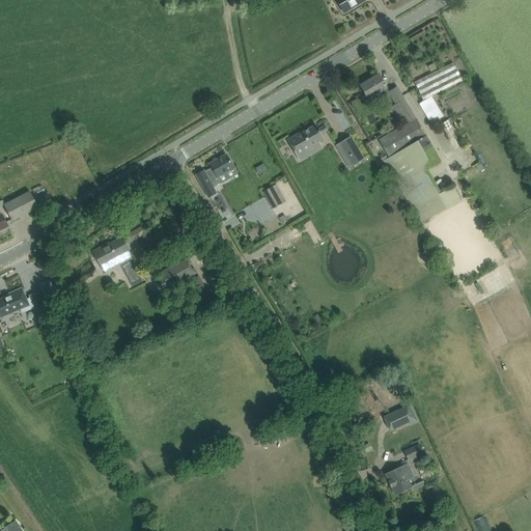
[(336,0),(338,3),(343,12),(364,0),(363,0),(336,0)]
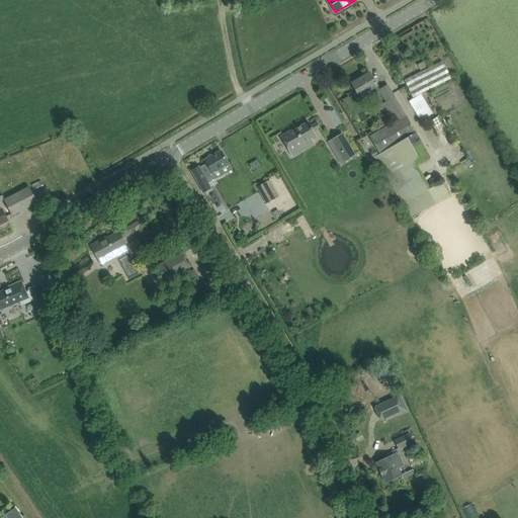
[(413,98),(450,79),(442,62),(404,80),(413,98)]
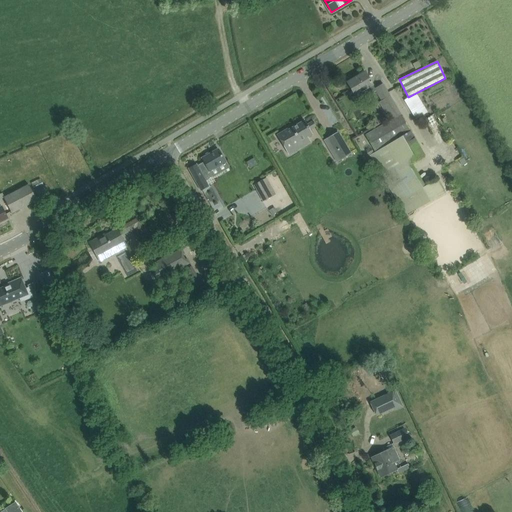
[(418,61),(412,64),(415,69),(421,66),(418,61)]
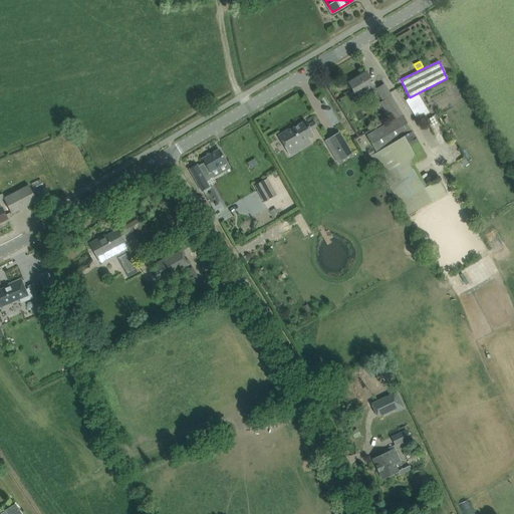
[(369,88),(373,86),(374,86),(366,72),(348,82),(359,101),(372,93),(369,88)]
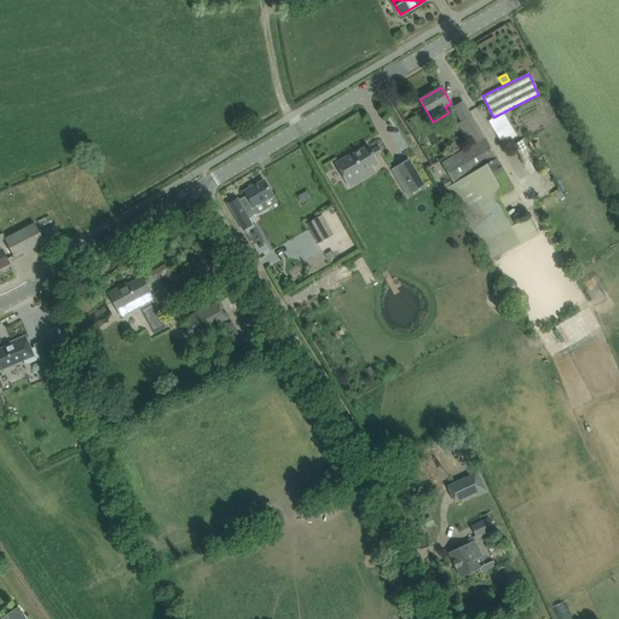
[(453,108),(452,109),(453,110),(461,122),(458,123),(468,140),(481,133),(463,102),(453,108)]
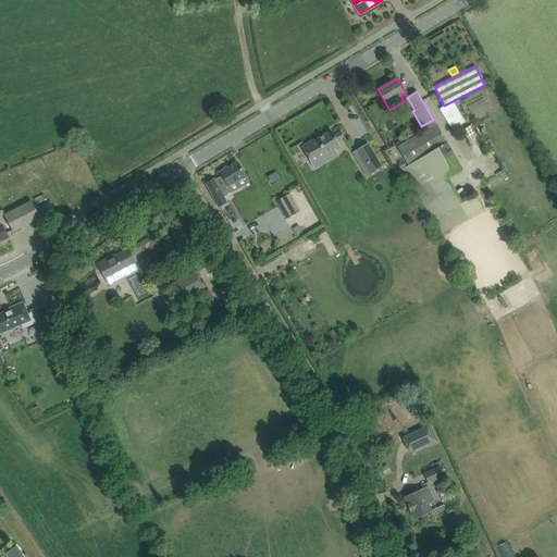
[(459,126),(472,119),(460,98),(447,106),(459,126)]
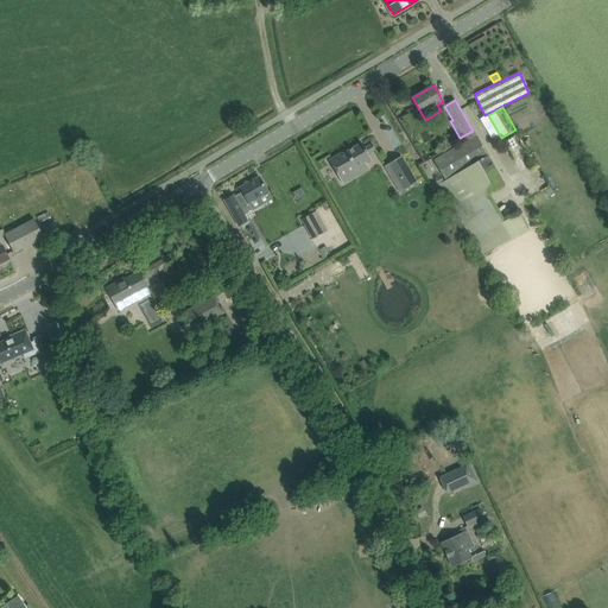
[(514,138),(523,150),(530,145),(523,133),(514,138)]
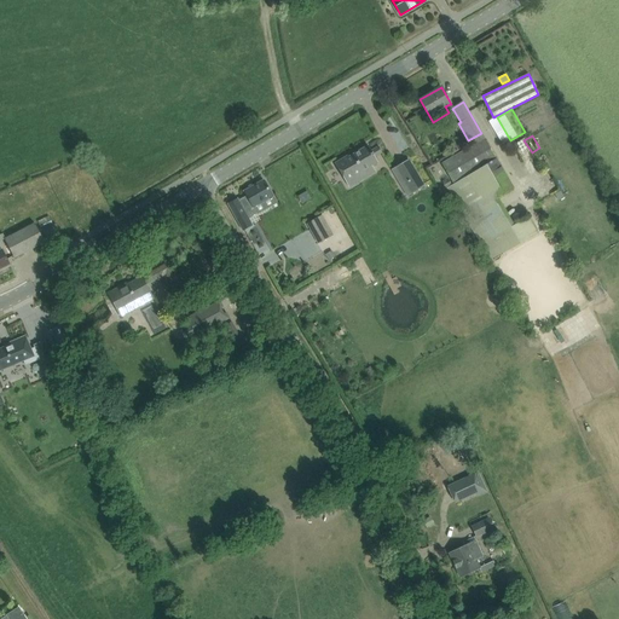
[(470,145),(441,163),(453,184),(446,189),(490,260),(502,253),(492,238),(514,225),(498,197),(514,187),(484,138),(470,145)]
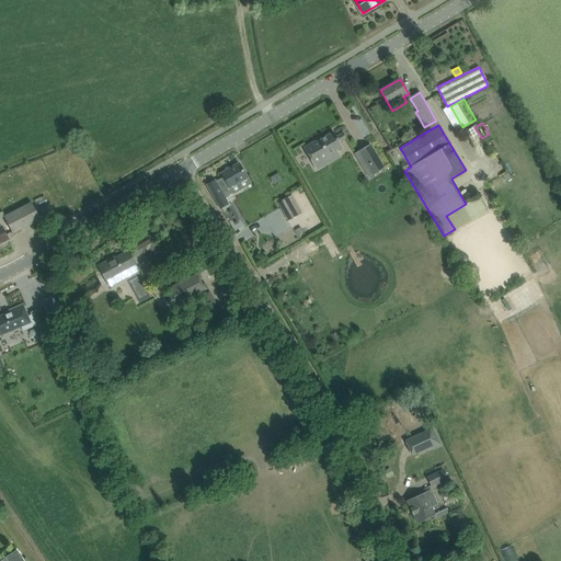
[(340,142),(346,138),(343,133),(336,137),(333,132),(316,142),(315,141),(304,148),(315,165),(322,161),(321,160),(342,147),(340,142)]
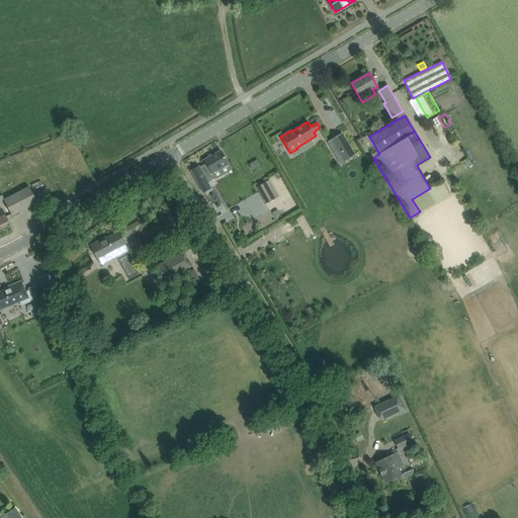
[(342,134),(328,143),(336,156),(341,164),(354,156),(349,147),(342,134)]
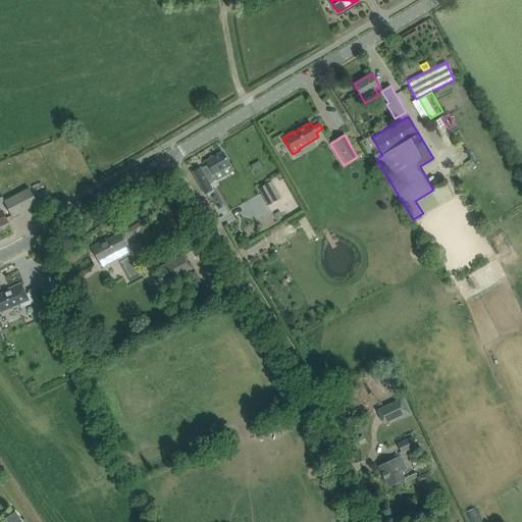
[(222,151),(205,161),(208,165),(201,168),(200,167),(192,172),(205,194),(212,190),(209,184),(217,179),(214,174),(229,165),(222,151)]
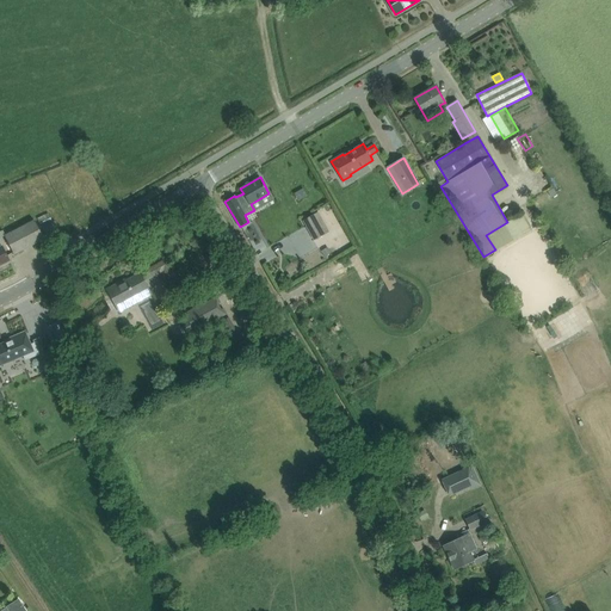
[(44,239),(37,227),(51,220),(48,214),(5,236),(14,254),(44,239)]
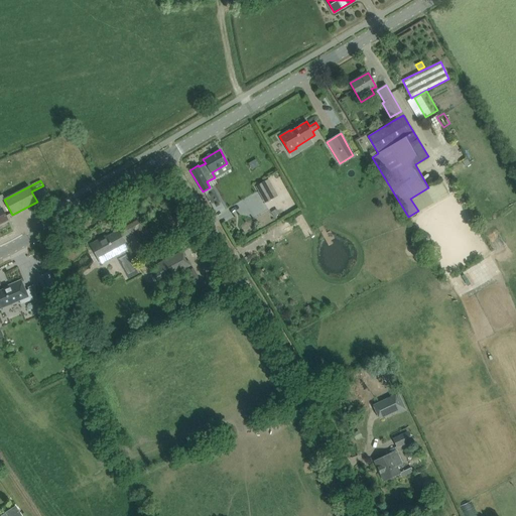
[(253,191),(259,208),(274,202),(268,185),(253,191)]
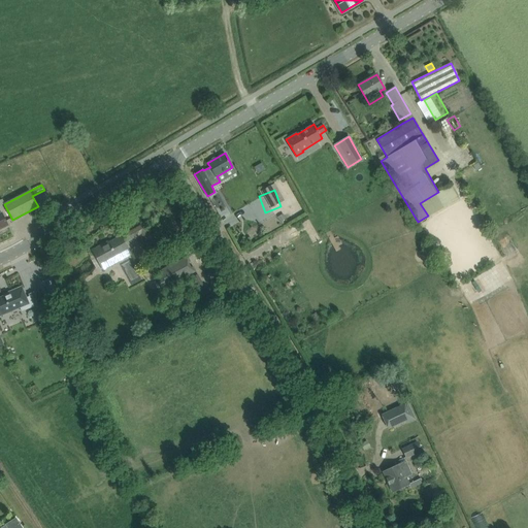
[(47,191),(36,196),(40,203),(52,198),(47,191)]
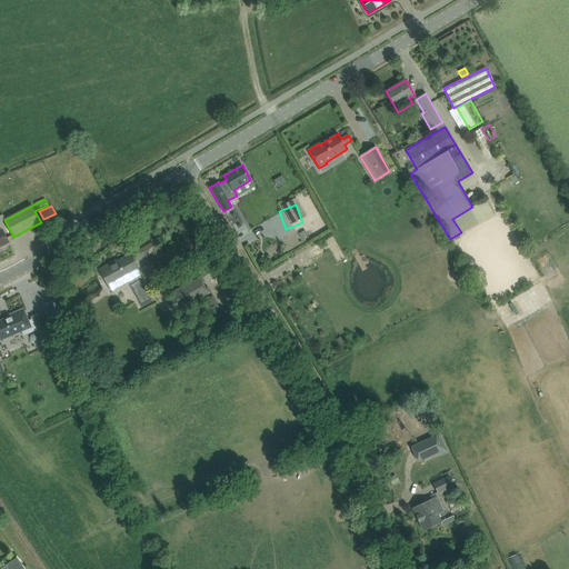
[(157,240),(145,247),(148,253),(160,247),(157,240)]
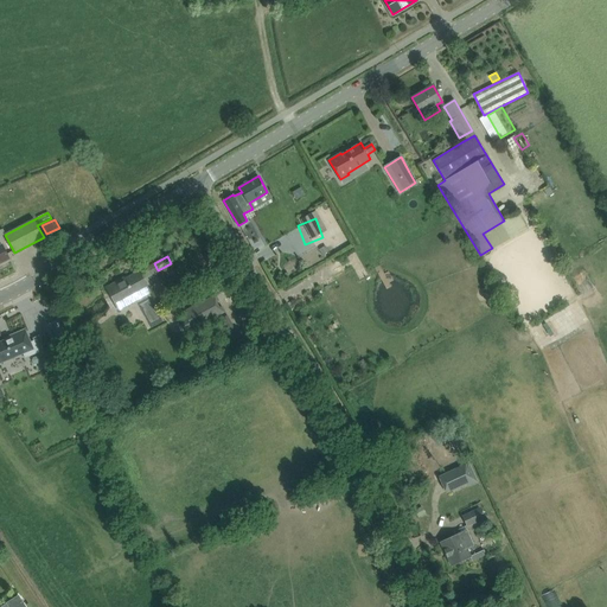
[(138,293),(147,288),(139,272),(120,281),(120,280),(106,288),(116,305),(138,293)]
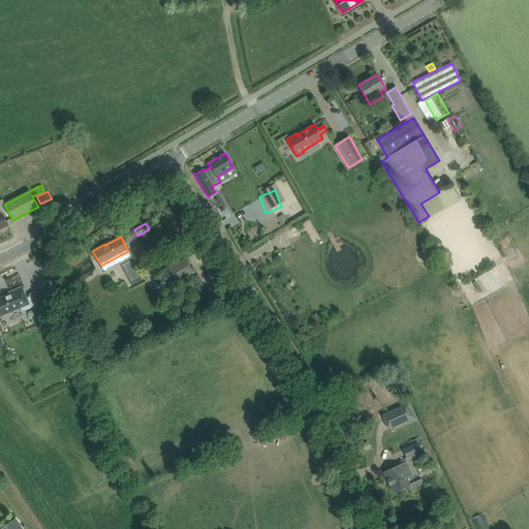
[(128,260),(136,279),(145,275),(137,256),(128,260)]
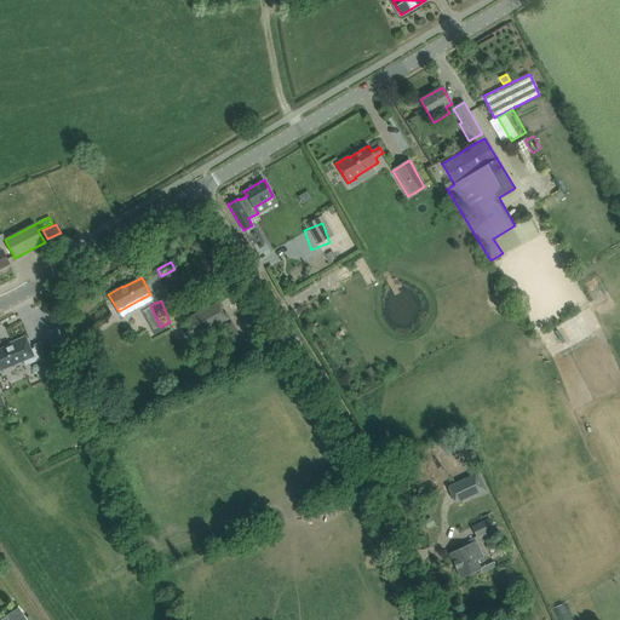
[(189,323),(182,326),(189,340),(196,337),(224,321),(229,319),(227,313),(224,314),(220,306),(223,306),(219,300),(185,317),(189,323)]
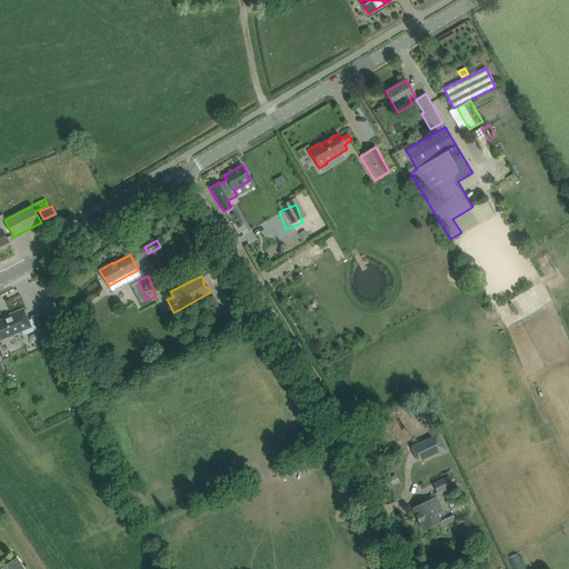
[(23,337),(37,330),(38,332),(47,328),(41,313),(31,318),(32,320),(29,321),(23,309),(11,315),(11,316),(0,320),(0,339),(0,340),(21,331),(23,337)]
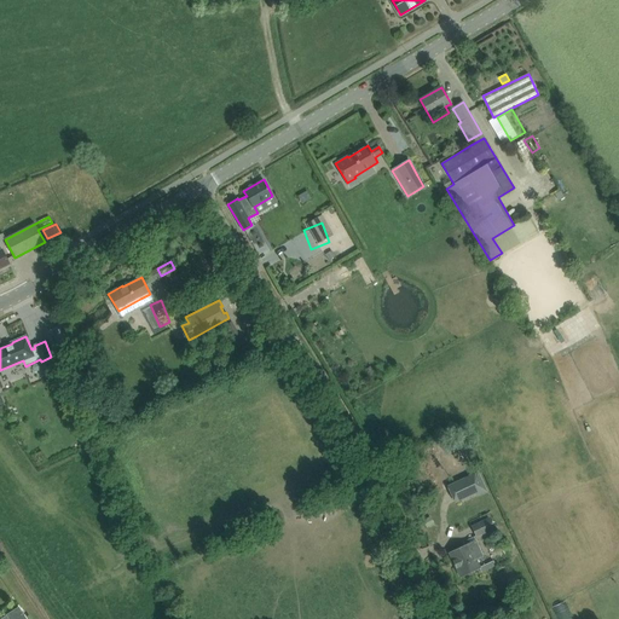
[(265,351),(260,341),(247,350),(252,358),(265,351)]
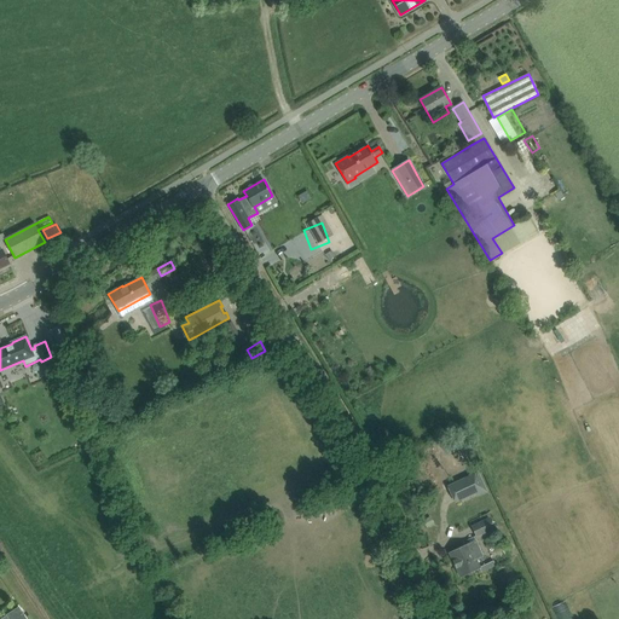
[(0,395),(4,403),(12,399),(5,387),(0,389),(0,395)]
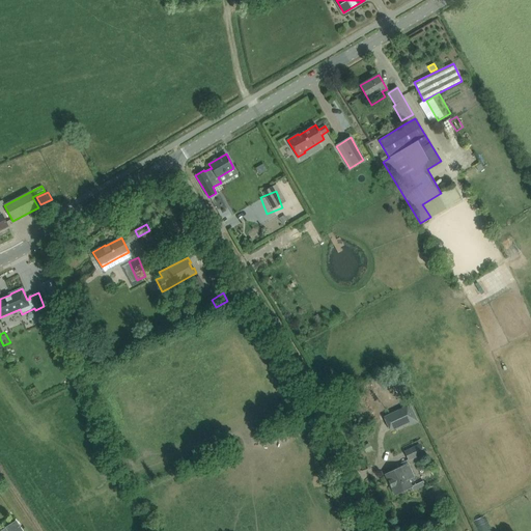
[(73,375),(72,380),(74,383),(77,383),(80,382),(80,376),(78,373),(75,373),(73,375)]
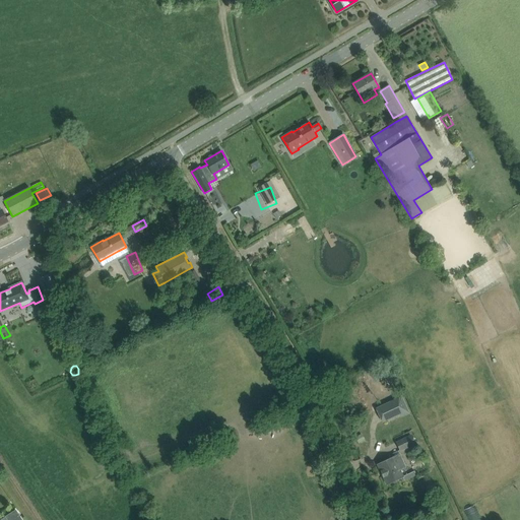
[(408,409),(402,396),(380,406),(386,419),(408,409)]
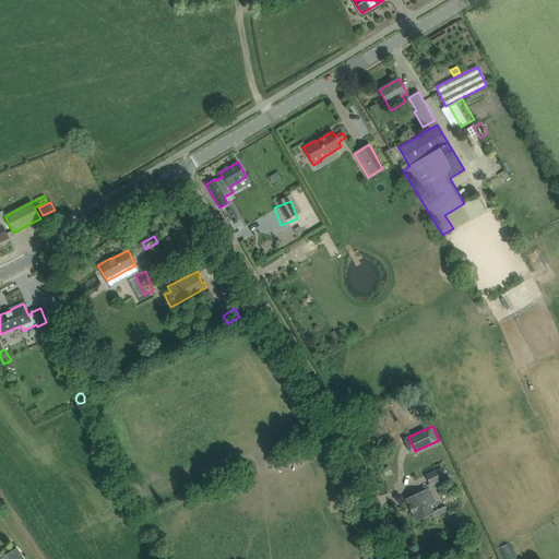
[(447,476),(442,467),(427,475),(430,484),(447,476)]
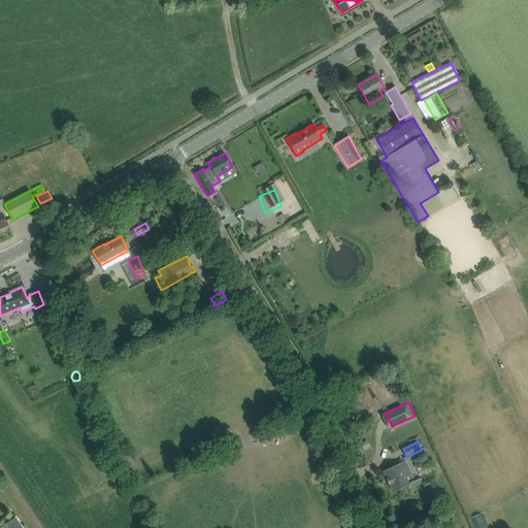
[(393,467),(384,472),(393,492),(402,488),(406,486),(408,485),(408,484),(405,476),(410,474),(405,462),(397,465),(393,467)]
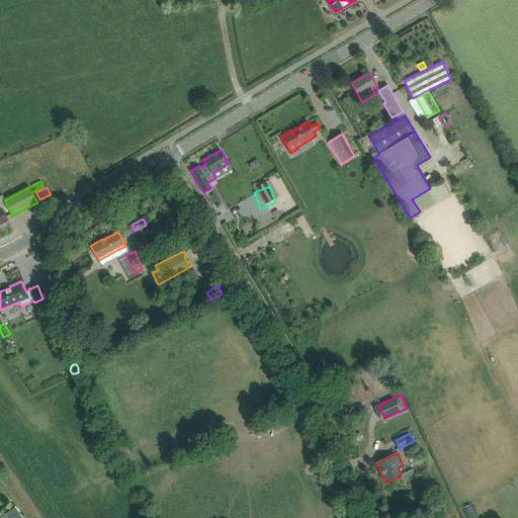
[(21,517),(16,508),(5,515),(7,517),(21,517)]
